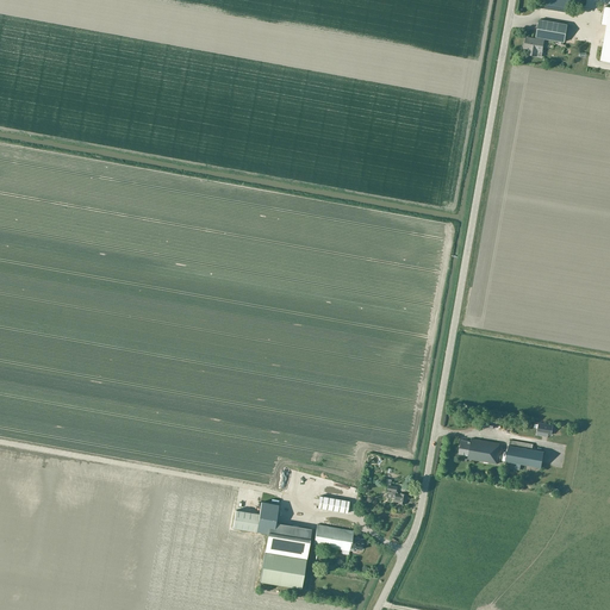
[(570,13),(572,1),(567,0),(542,0),(541,8),(570,13)]
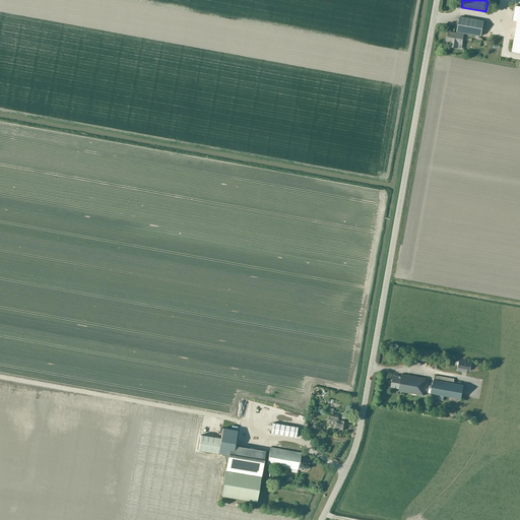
[(458,24),(457,33),(481,37),(483,21),(459,16),(458,24)]
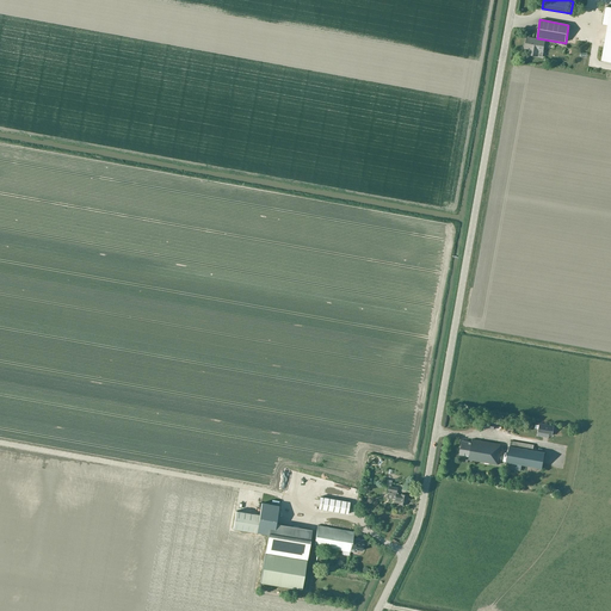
[(526,38),(525,48),(530,49),(529,55),(537,56),(538,50),(543,51),(545,41),(526,38)]
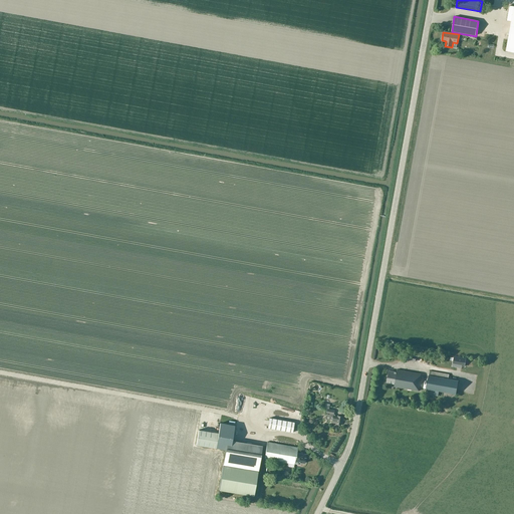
[(454,356),(452,366),(457,367),(457,363),(462,364),(462,365),(463,365),(464,358),(454,356)]
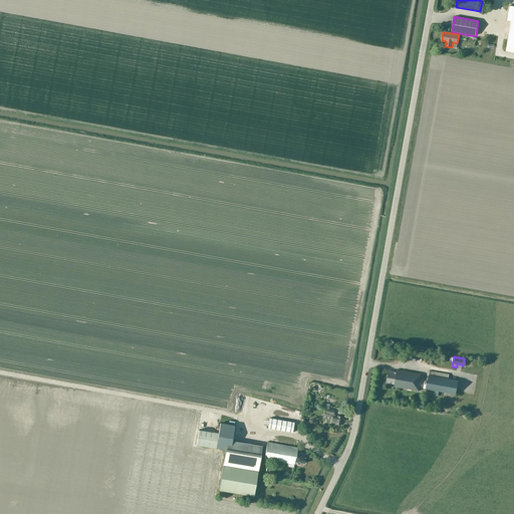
[(391,383),(395,384),(394,387),(420,392),(422,379),(421,378),(421,373),(397,369),(397,372),(389,370),(387,382),(388,383),(388,384),(391,384),(391,383)]
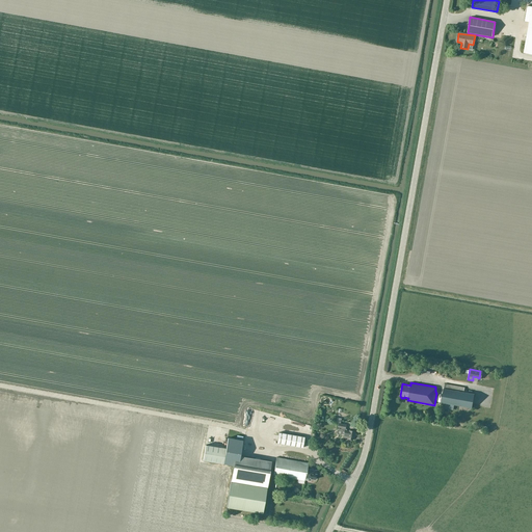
[(444,383),(441,403),(472,408),(475,394),(463,392),(464,388),(444,383)]
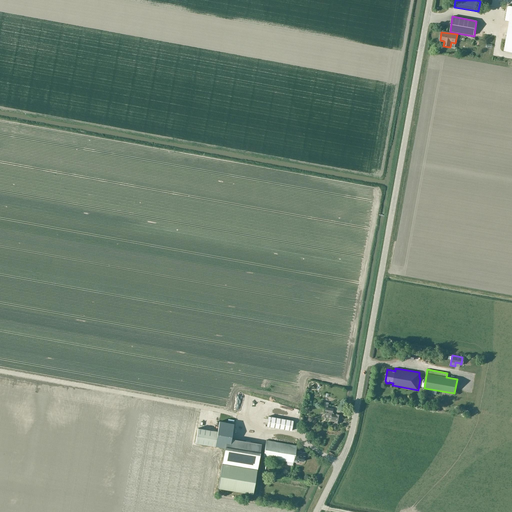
[(323,407),(323,410),(325,411),(325,412),(328,412),(328,413),(326,413),(324,414),(324,417),(325,419),(328,419),(330,418),(331,418),(330,421),(334,422),(337,423),(340,423),(341,415),(338,415),(333,414),(333,413),(332,413),(333,408),(323,407)]
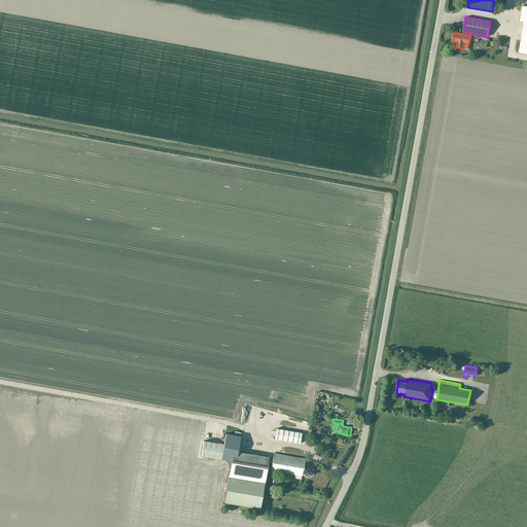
[(300,444),(302,433),(276,429),(275,438),(300,444)]
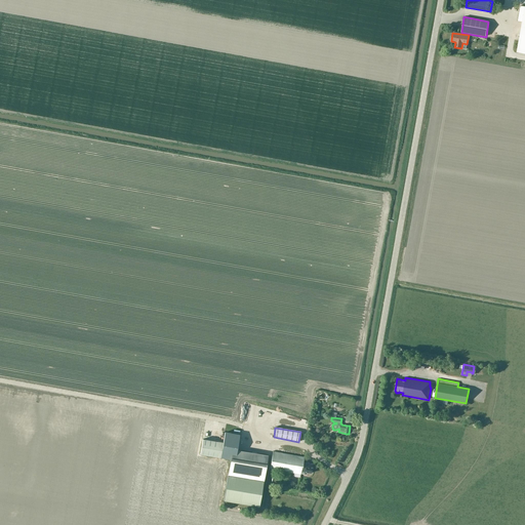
[(240,435),(230,433),(225,433),(223,443),(220,457),(231,459),(229,475),(224,500),(259,507),(264,481),(268,455),(237,450),(240,435)]
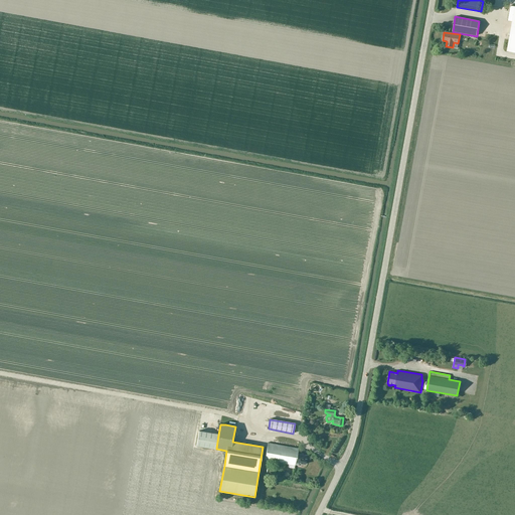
[(199,431),(196,446),(216,449),(218,435),(199,431)]
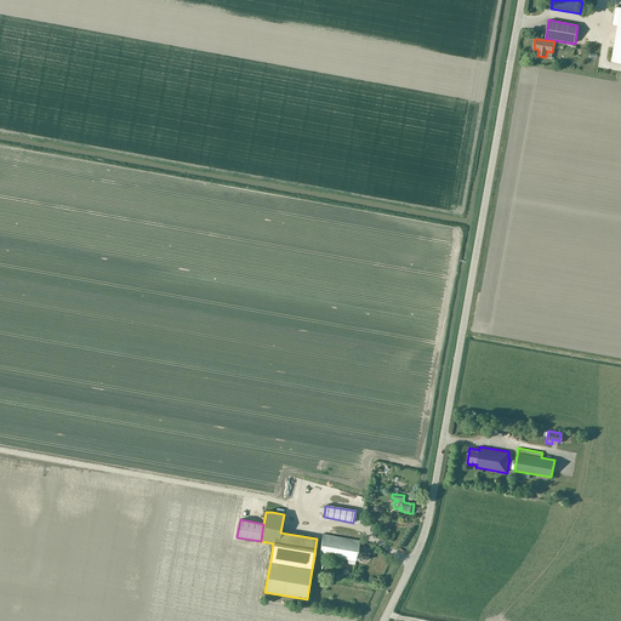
[(323,535),(319,554),(357,562),(357,560),(362,562),(363,559),(368,559),(369,554),(369,553),(370,550),(359,547),(360,541),(323,535)]
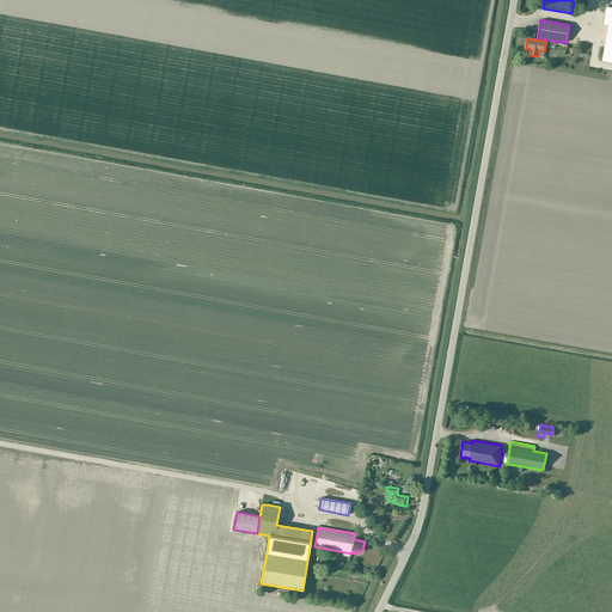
All buildings are outlined.
